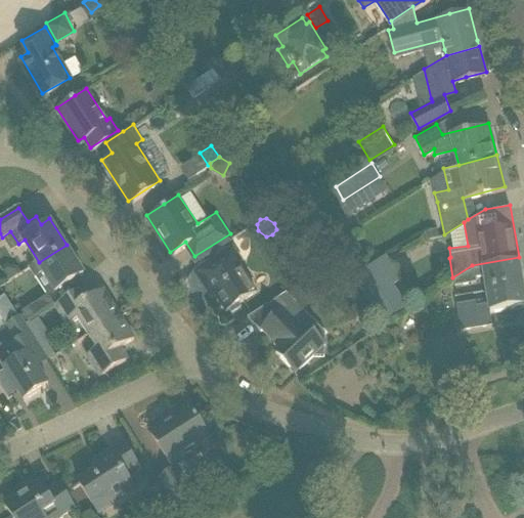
[(426,227),(429,236),(440,233),(438,224),(426,227)]
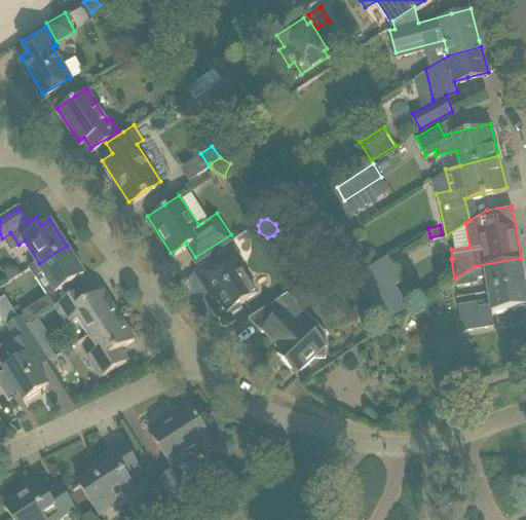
[(226,308),(243,297),(258,288),(239,261),(242,259),(232,243),(194,268),(203,282),(207,280),(226,308)]
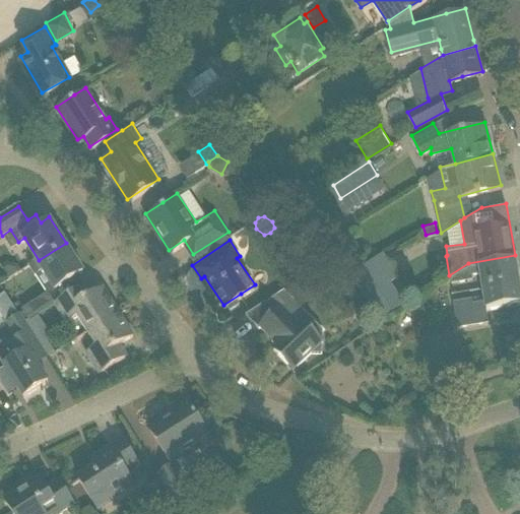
[(39,260),(31,265),(36,271),(43,267),(56,286),(83,269),(66,243),(39,260)]
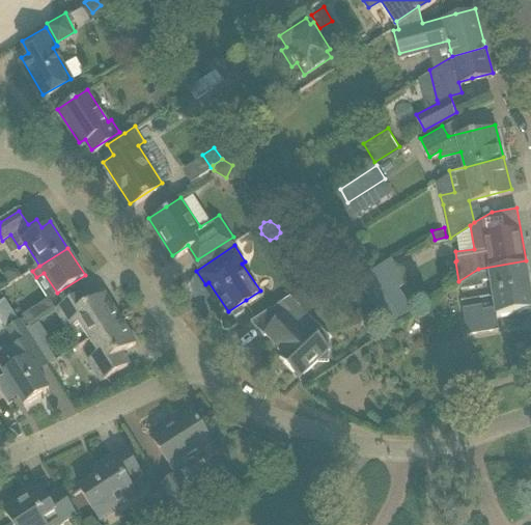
[(360,273),(379,300),(392,321),(409,309),(395,288),(407,279),(389,254),(360,273)]
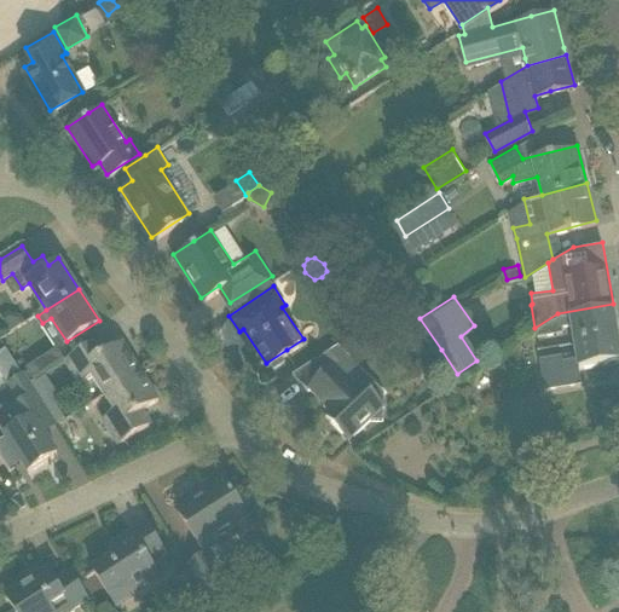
[(557,313),(534,328),(536,334),(562,329),(561,324),(570,323),(573,339),(618,332),(613,304),(557,313)]
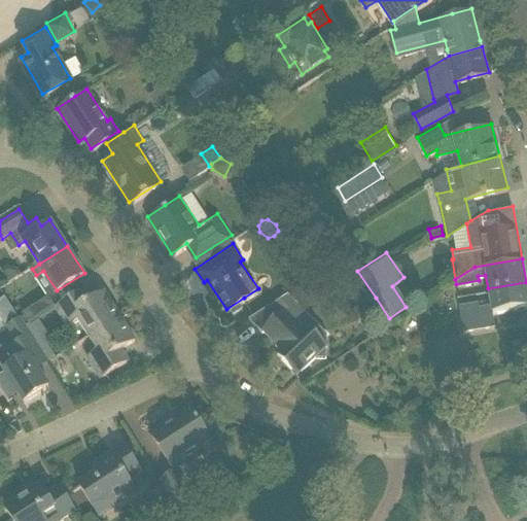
[(3,267),(11,279),(23,272),(18,266),(8,264),(3,267)]
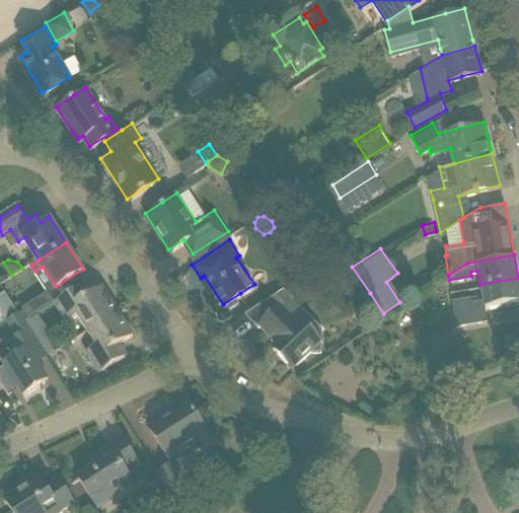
[(518,283),(518,278),(480,284),(483,297),(470,299),(469,295),(452,298),(456,323),(488,318),(485,305),(518,299),(518,283)]
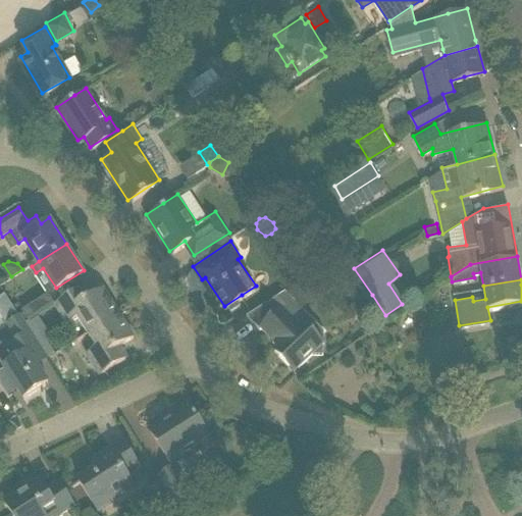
[(77,313),(88,329),(118,309),(103,286),(89,295),(83,285),(55,302),(66,320),(77,313)]
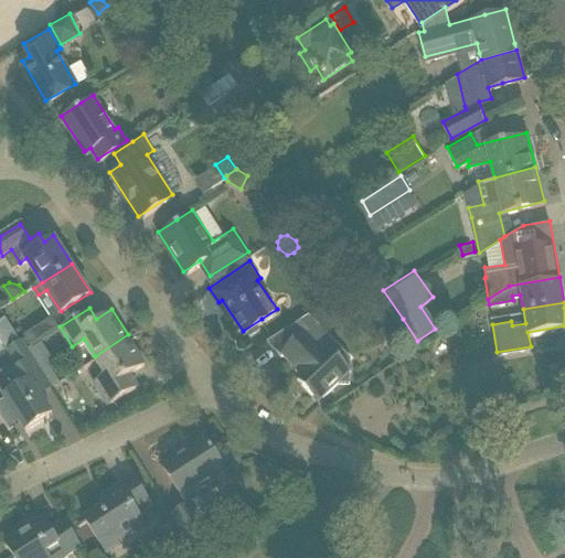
[(285,324),(266,336),(280,352),(283,351),(306,375),(301,379),(311,389),(317,385),(323,392),(336,379),(349,381),(350,355),(306,311),(299,315),(285,324)]
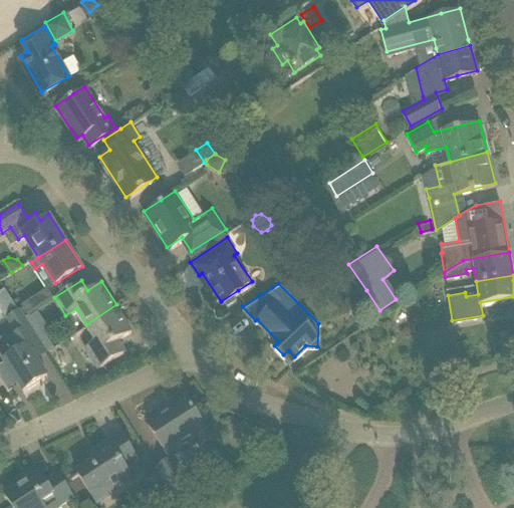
[(29,313),(54,297),(47,286),(22,302),(29,313)]
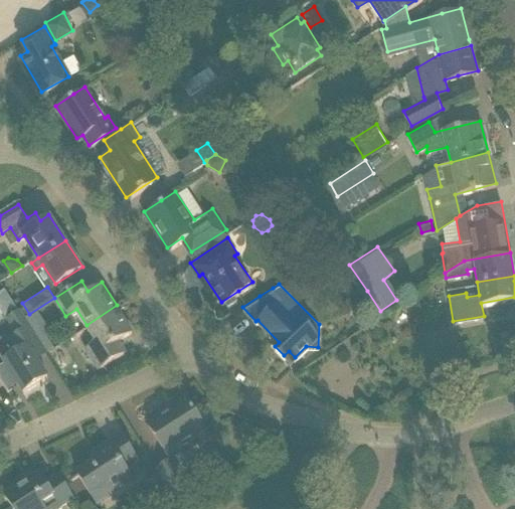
[(361,298),(356,298),(350,301),(350,307),(353,311),(360,311),(364,308),(364,302),(361,298)]
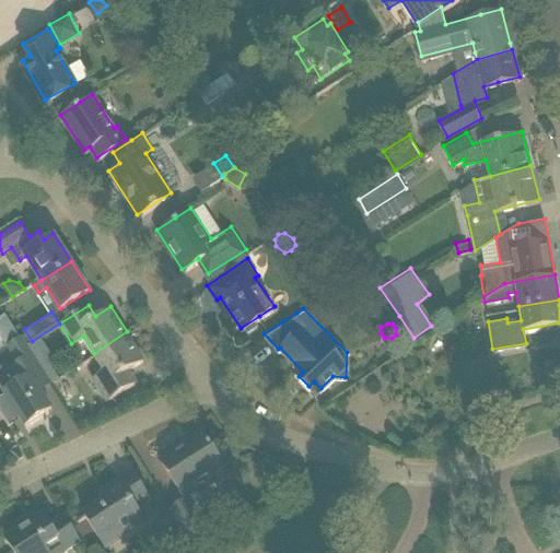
[(105,369),(93,377),(107,398),(136,379),(128,367),(143,357),(127,331),(94,353),(105,369)]
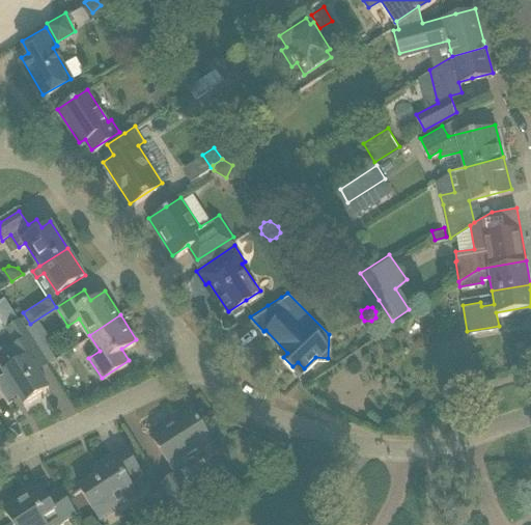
[(0,347),(0,364),(4,370),(25,402),(49,386),(37,369),(49,362),(48,361),(40,351),(30,334),(31,333),(21,316),(5,326),(16,343),(8,348),(5,343),(0,347)]
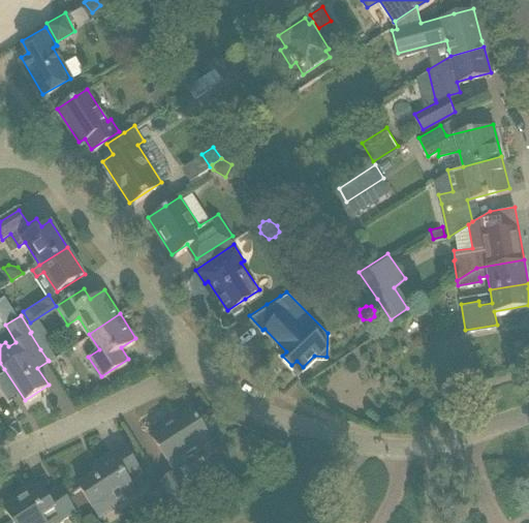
[(48,344),(40,349),(48,360),(55,356),(48,344)]
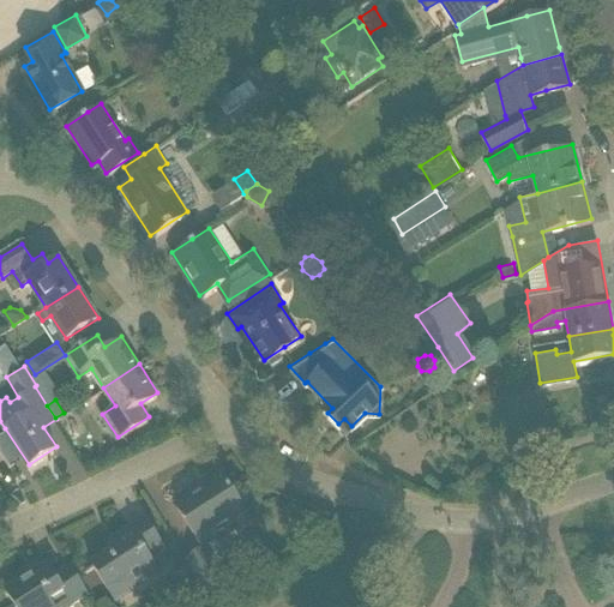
[(0,438),(0,448),(10,462),(17,457),(4,437),(0,438)]
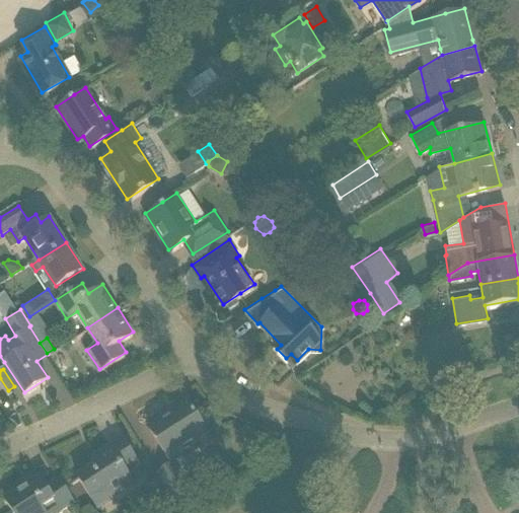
[(168,454),(191,440),(208,429),(190,400),(162,419),(160,415),(148,423),(168,454)]
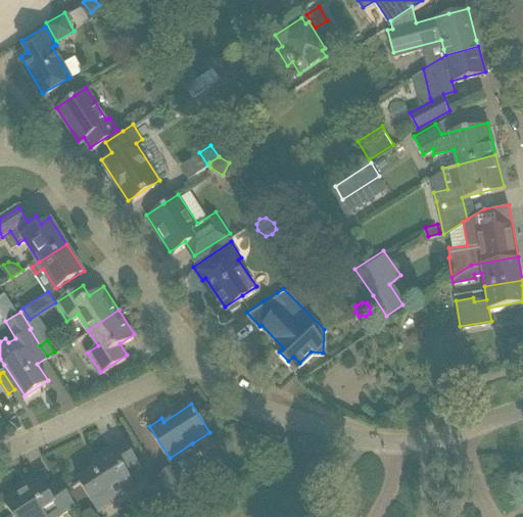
[(99,510),(136,486),(128,475),(141,466),(124,439),(99,455),(103,462),(79,477),(99,510)]
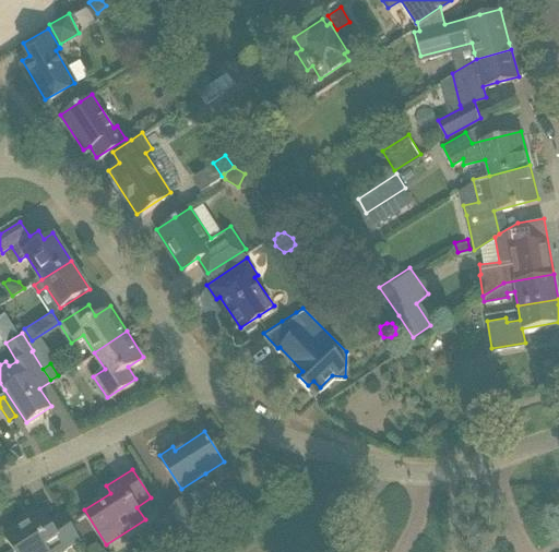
[(212,529),(212,528),(190,493),(170,506),(192,541),(212,529)]
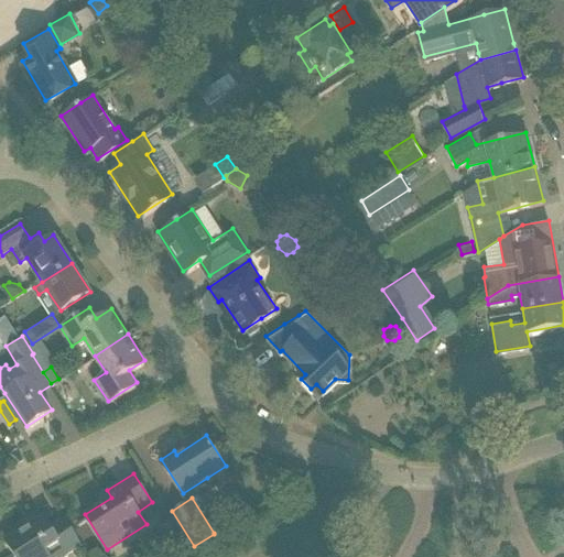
[(6,539),(17,556),(45,556),(63,546),(66,553),(82,543),(65,517),(51,526),(43,515),(6,539)]
